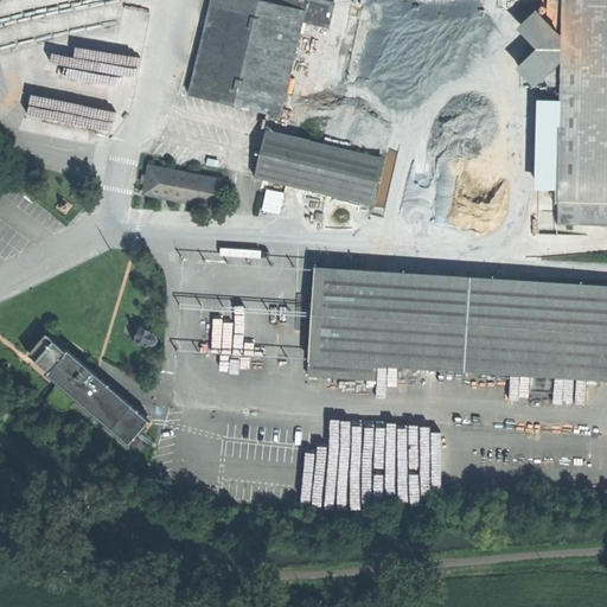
[(307,13),(289,8),(282,7),(256,0),(212,0),(189,94),(280,117),(304,24),(307,13)]
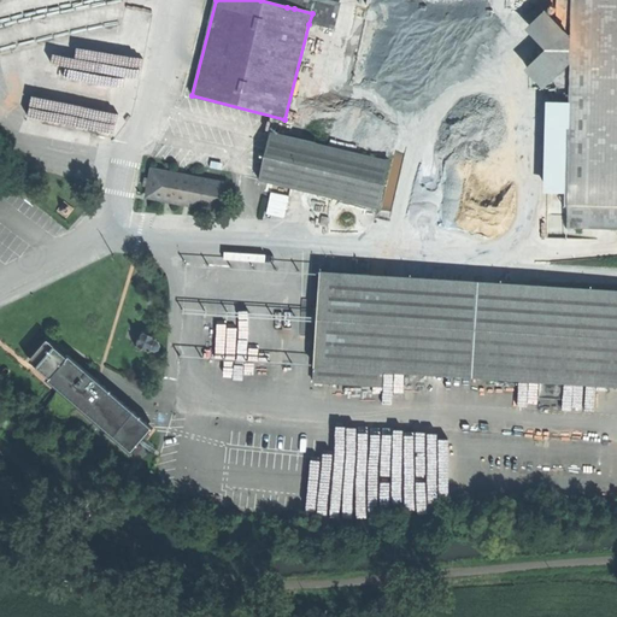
[(315,0),(295,0),(294,9),(312,13),(316,0),(315,0)]
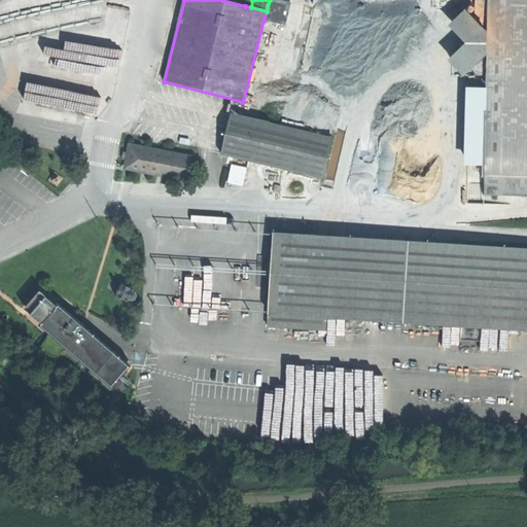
[(270,0),(267,11),(264,21),(286,27),(292,6),(270,0)]
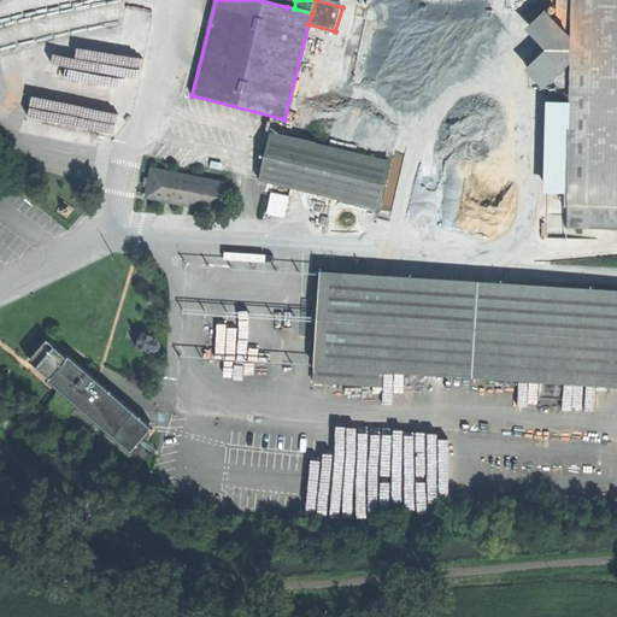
[(556,128),(569,128),(566,228),(588,228),(593,0),(571,0),(570,104),(556,104),(556,128)]
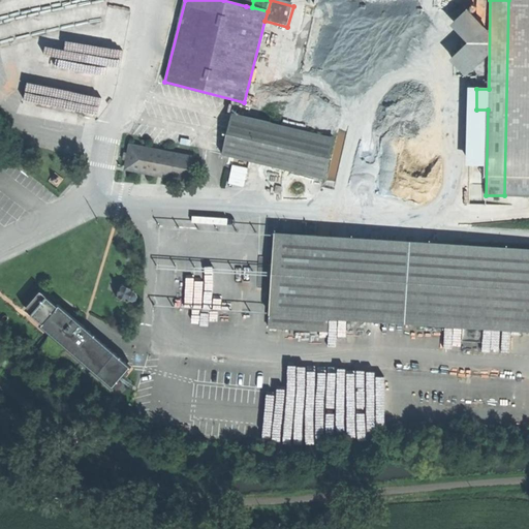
[(528,0),(477,0),(478,21),(489,32),(489,0),(508,0),(504,195),(528,195),(528,0)]
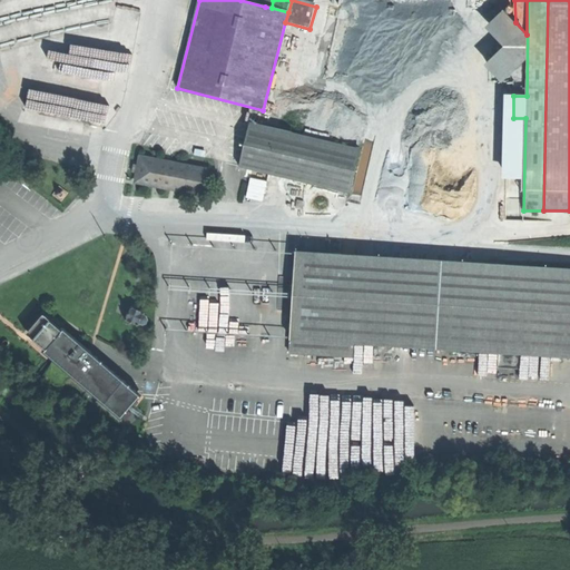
[(527,35),(516,22),(504,10),(492,21),(516,46),(492,69),(503,81),(526,61),(527,35)]
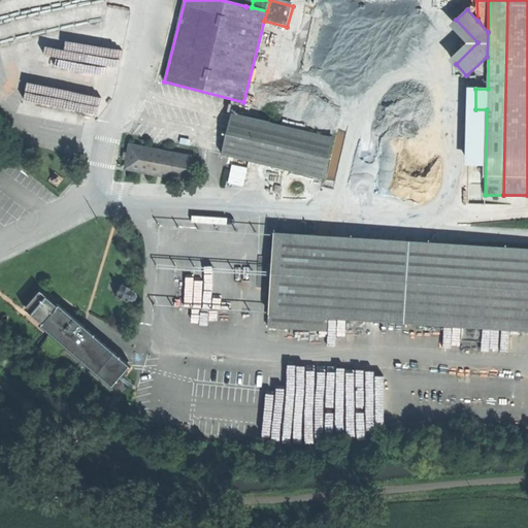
[(99,69),(94,103),(100,104),(105,70),(99,69)]
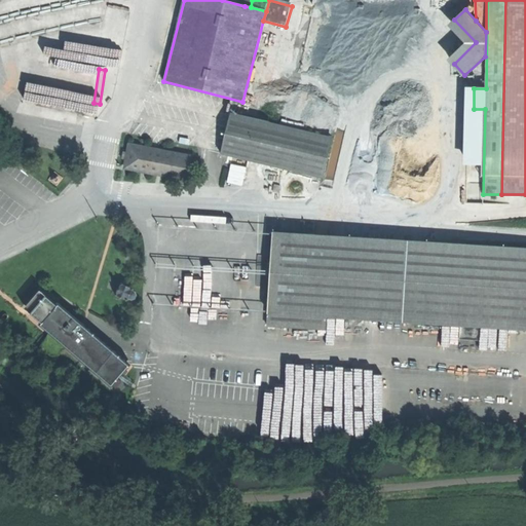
[(233,157),(242,117),(229,114),(220,154),(233,157)]
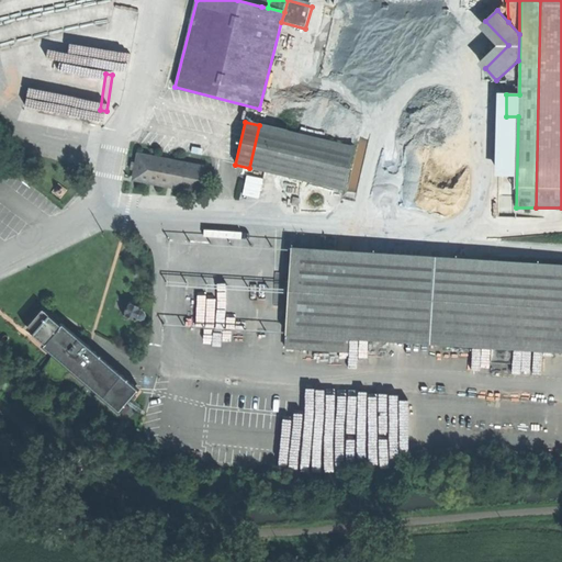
[(338,144),(259,125),(249,168),(328,188),(338,144)]
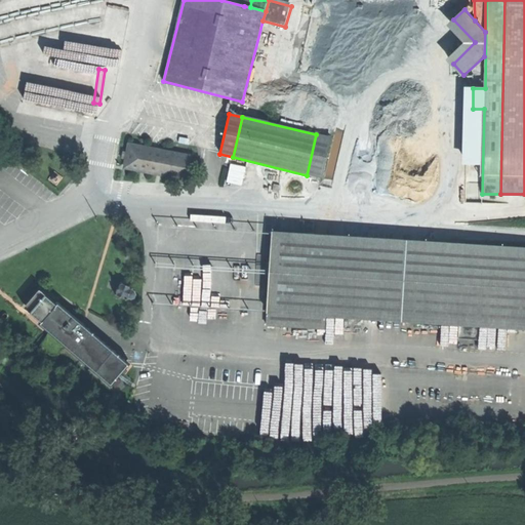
[(330,137),(316,134),(307,175),(320,178),(330,137)]
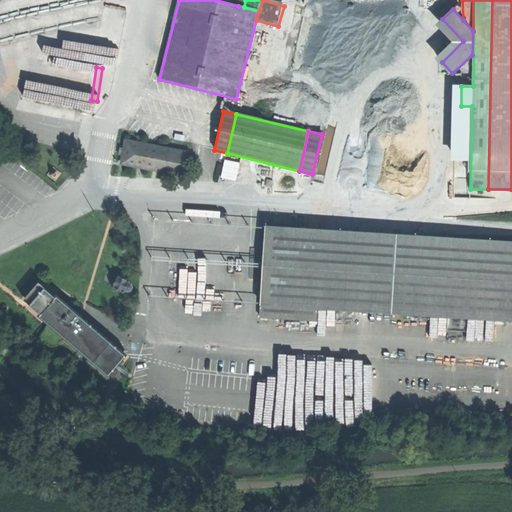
[(166,158),(168,147),(125,139),(124,147),(122,154),(121,162),(165,171),(167,158),(166,158)]
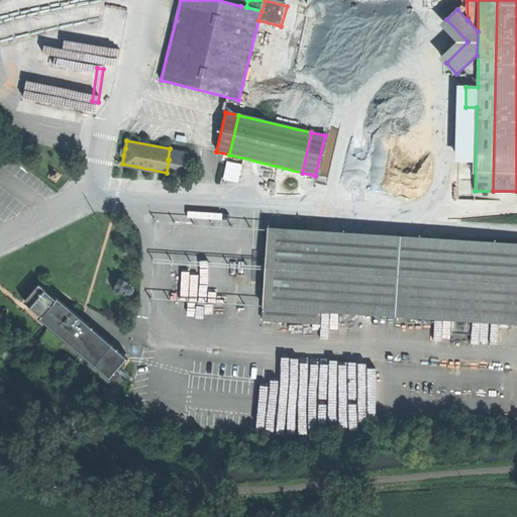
[(187,152),(170,148),(168,160),(169,160),(167,173),(182,176),(187,152)]
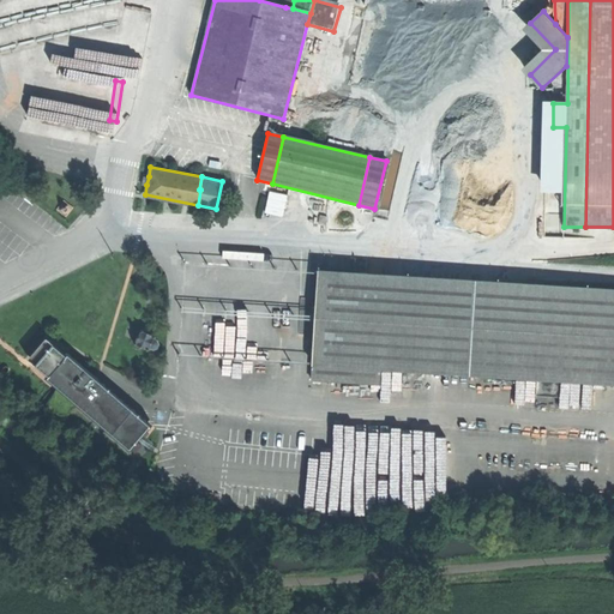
[(284,216),(289,194),(271,190),(266,212),(284,216)]
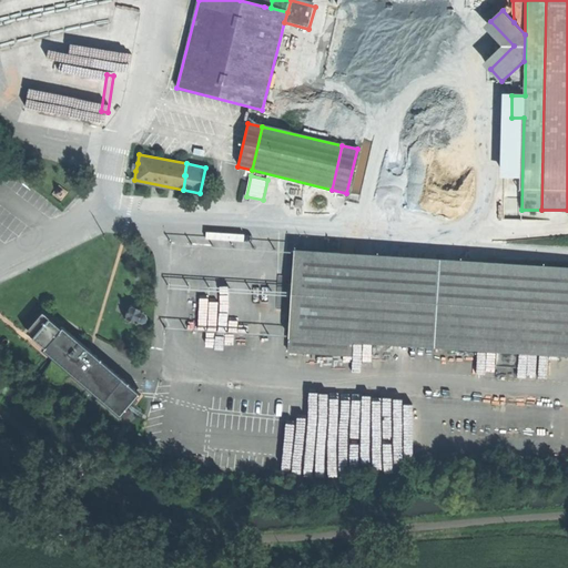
[(567,269),(295,252),(290,337),(353,341),(567,353),(567,269)]
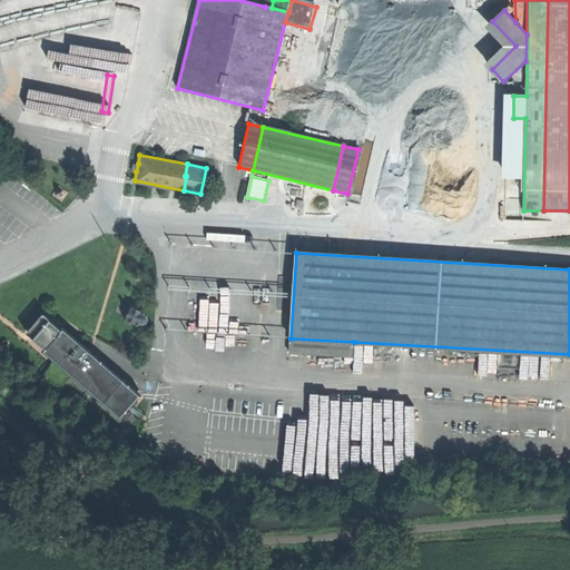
[(135,304),(133,303),(133,304),(131,304),(130,305),(131,306),(127,316),(125,315),(125,316),(126,317),(125,318),(126,320),(127,317),(137,324),(137,325),(138,325),(138,324),(139,324),(140,323),(139,323),(140,322),(143,323),(145,323),(146,323),(147,322),(148,321),(148,318),(148,317),(147,315),(145,314),(146,312),(145,312),(145,311),(144,310),(144,311),(134,305),(135,304)]
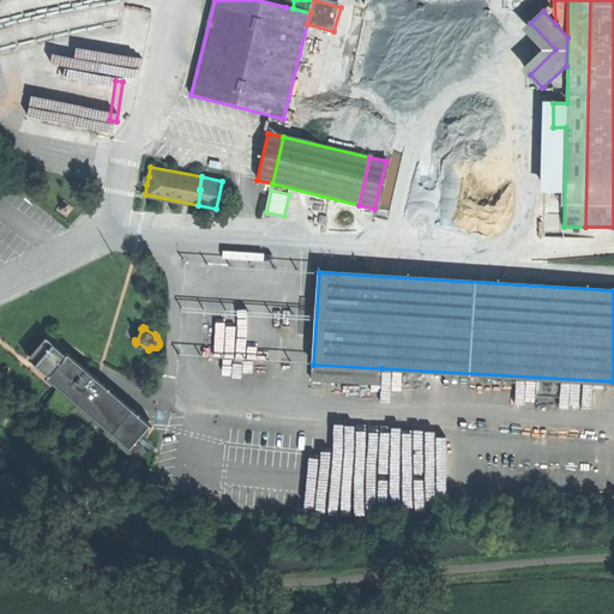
[(29,359),(37,366),(55,345),(47,338),(29,359)]
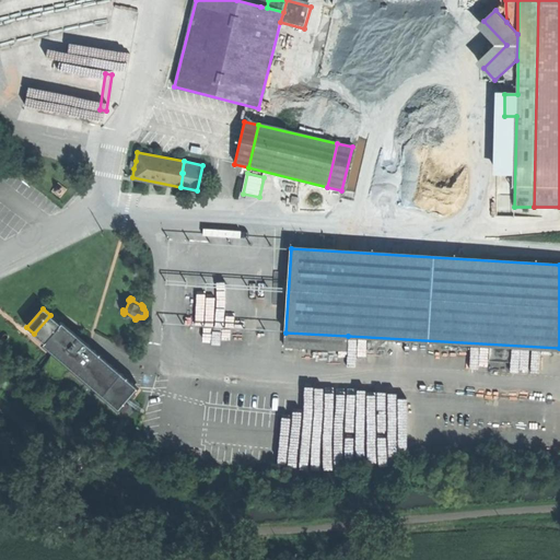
[(34,334),(46,343),(61,324),(50,315),(34,334)]
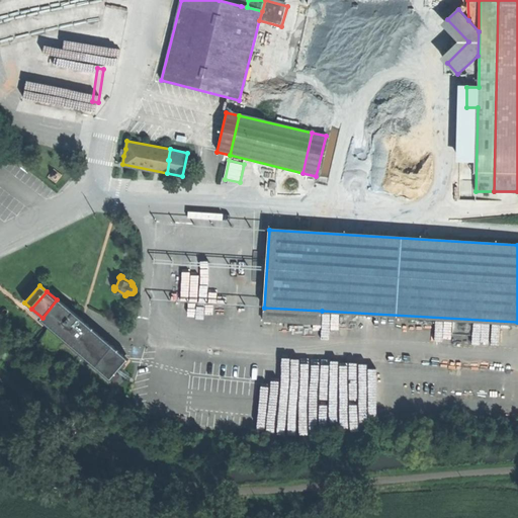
[(127,359),(58,299),(57,299),(42,318),(40,319),(50,326),(65,340),(110,378),(127,359)]
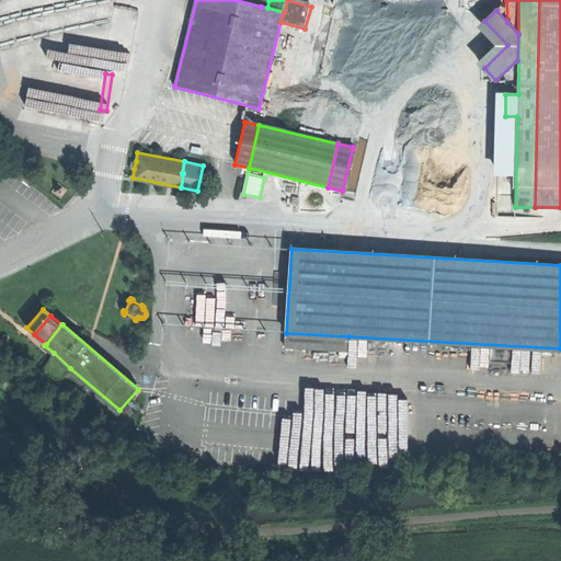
[(348,336),(286,333),(285,347),(347,351),(348,336)]
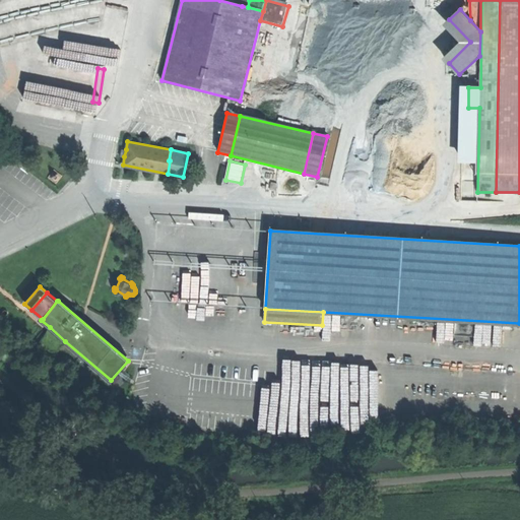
[(474,321),(454,320),(454,333),(473,334),(474,321)]
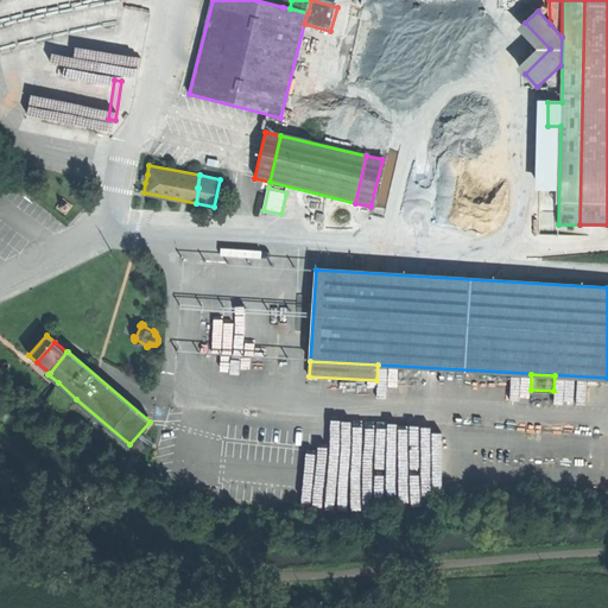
[(64,415),(76,399),(58,382),(46,400),(64,415)]
